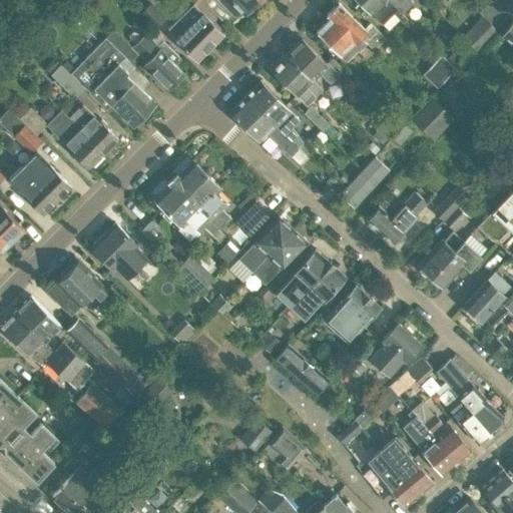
[(201,13),(211,22),(216,18),(197,0),(193,4),(202,13),(201,13)]
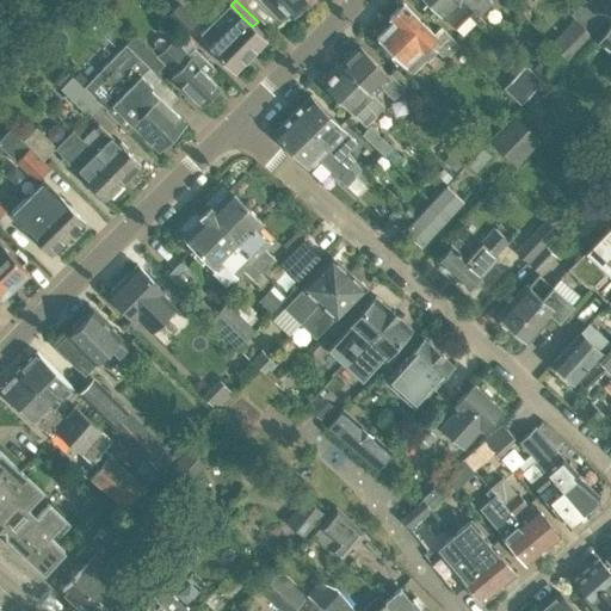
[(290,17),(306,0),(261,0),(281,19),(287,13),(290,17)]
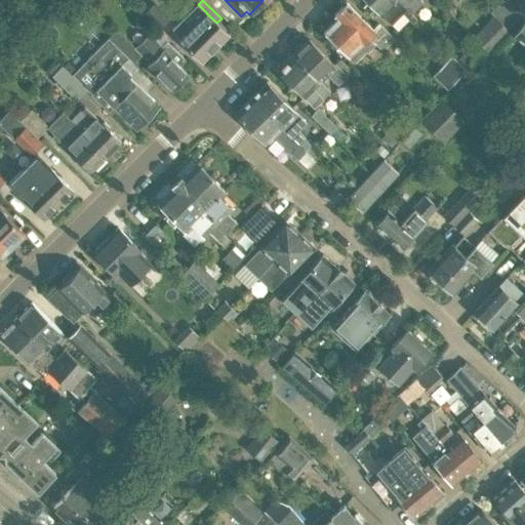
[(411,13),(398,0),(366,0),(392,25),(403,12),(413,23),(417,18),(415,16),(411,13)]
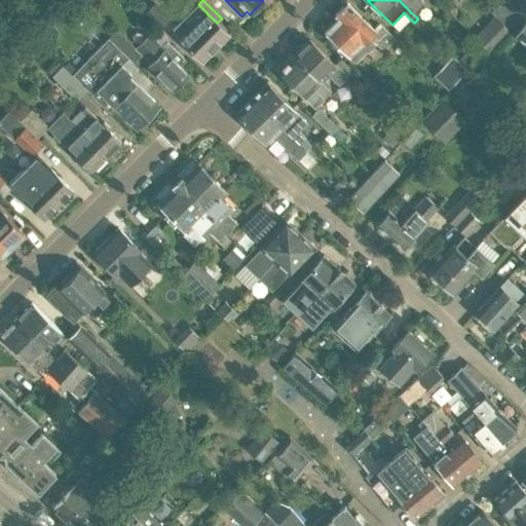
[(399,0),(412,13),(423,1),(422,0),(399,0)]
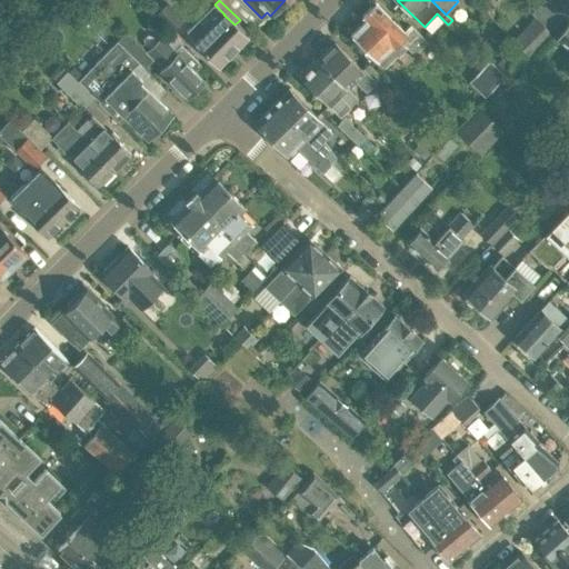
[(550,32),(568,12),(568,0),(545,0),(532,13),(536,18),(550,32)]
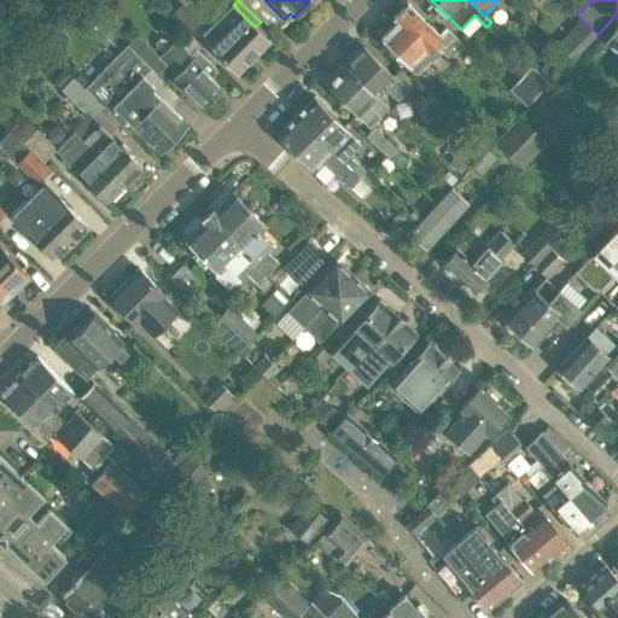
[(398,21),(382,38),(417,74),(430,60),(431,62),(442,52),(450,60),(465,46),(447,27),(439,34),(408,3),(394,16),(398,21)]
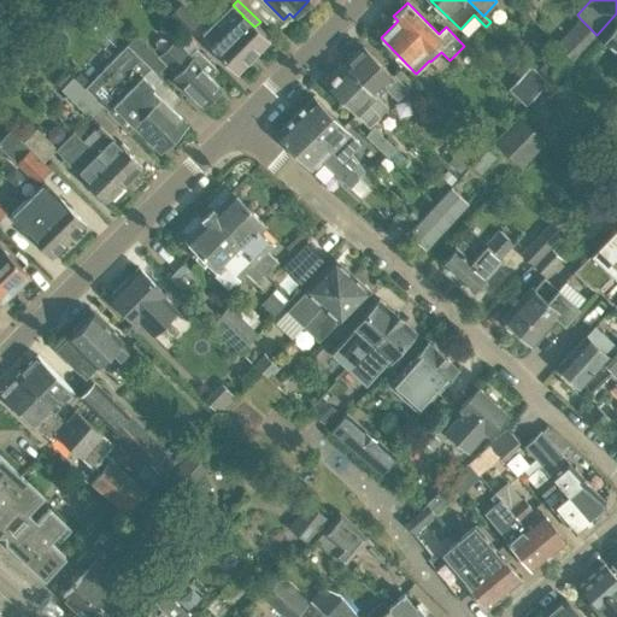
[(184,35),(199,21),(182,4),(168,18),(184,35)]
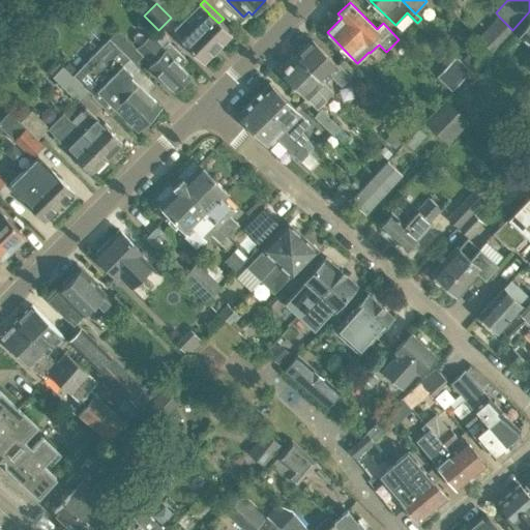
[(183,39),(181,40),(204,62),(231,35),(218,23),(208,13),(209,13),(200,4),(199,3),(174,29),(183,39)]
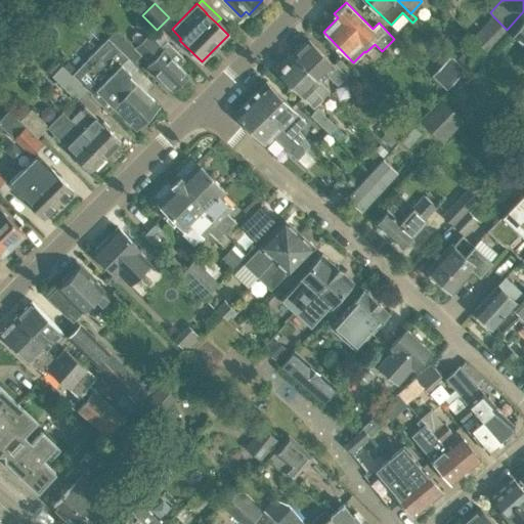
[(507,30),(493,16),(485,26),(498,38),(507,30)]
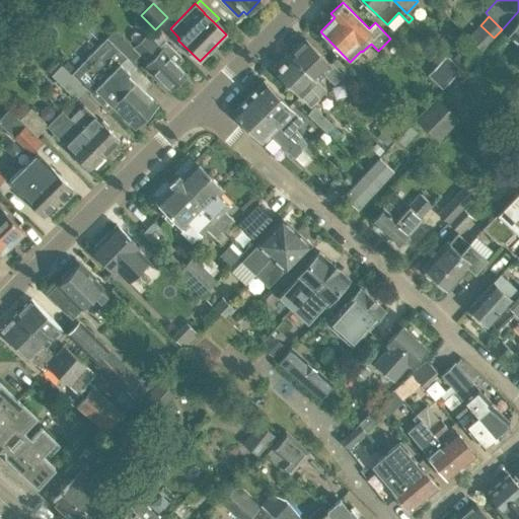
[(518,20),(508,35),(518,44),(518,50),(510,63),(518,69),(518,20)]
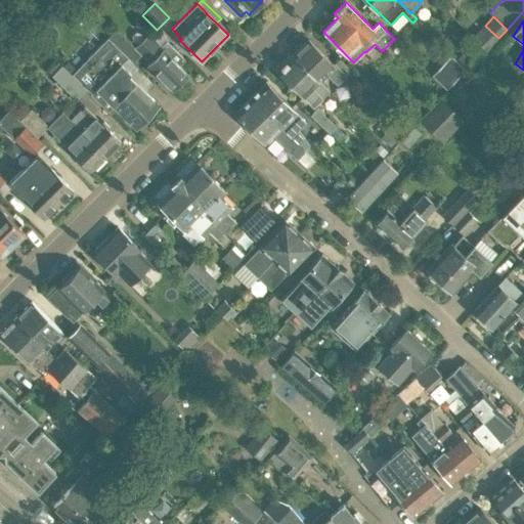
[(154,30),(135,48),(150,63),(147,66),(172,91),(188,75),(180,66),(185,60),(166,40),(169,37),(160,28),(156,31),(154,30)]
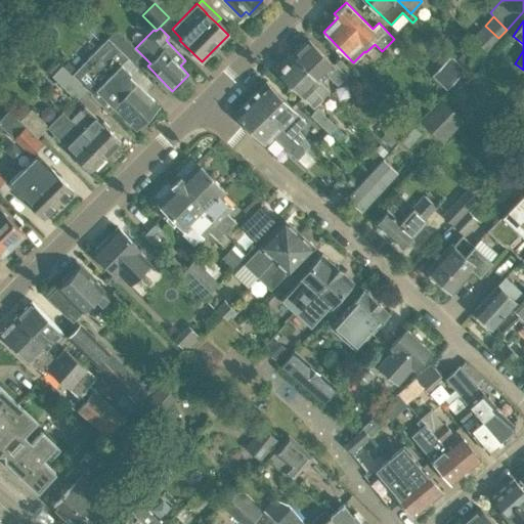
[(128,57),(107,38),(73,74),(92,93),(91,94),(108,112),(114,106),(135,128),(143,119),(148,119),(155,112),(156,107),(159,104),(129,76),(131,74),(122,64),(128,57)]
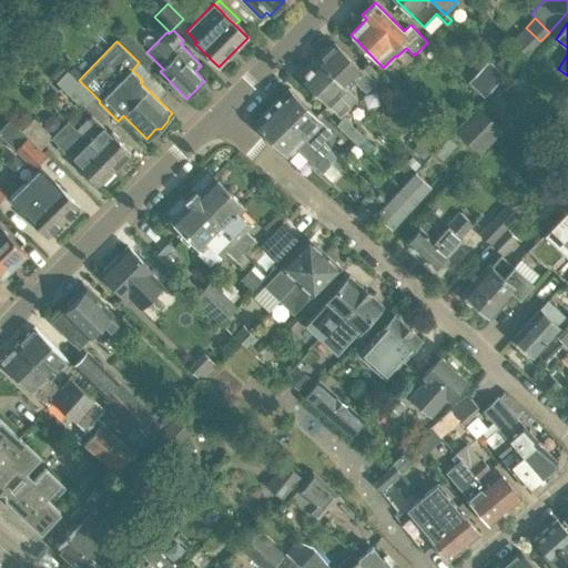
[(26,62),(36,53),(27,43),(17,52),(26,62)]
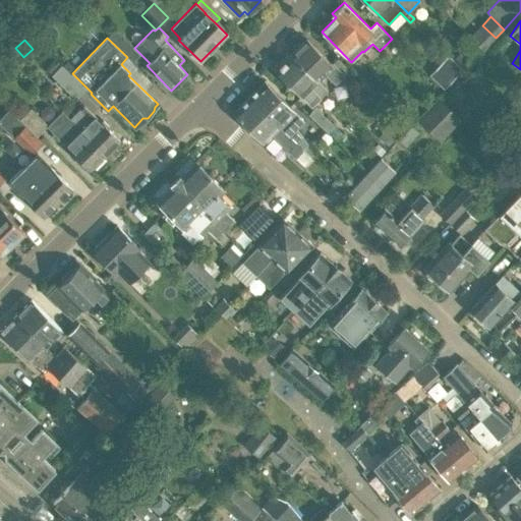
[(332,65),(307,40),(292,55),(317,80),(325,73),(336,84),(345,75),(333,64),(332,65)]
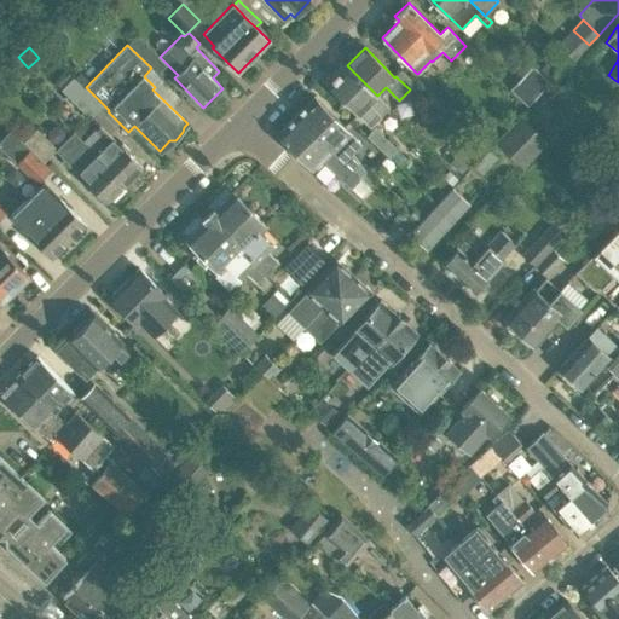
[(539,70),(549,80),(556,74),(547,63),(539,70)]
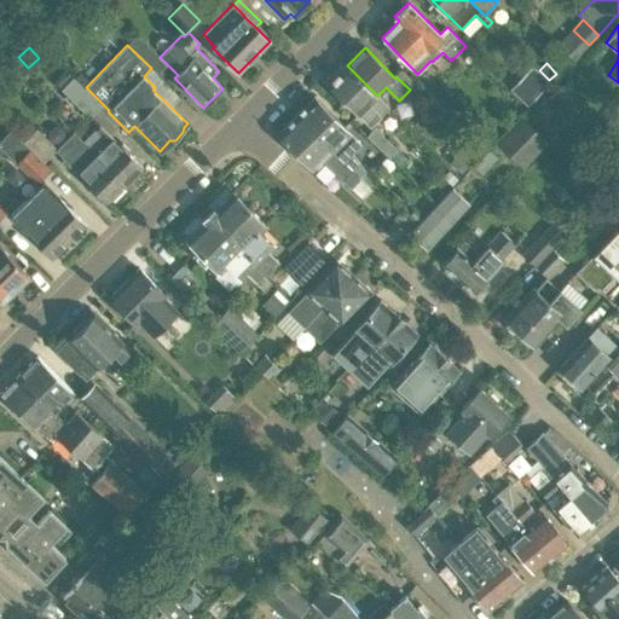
[(389,108),(377,96),(347,65),(328,84),(358,115),(359,114),(371,126),(389,108)]
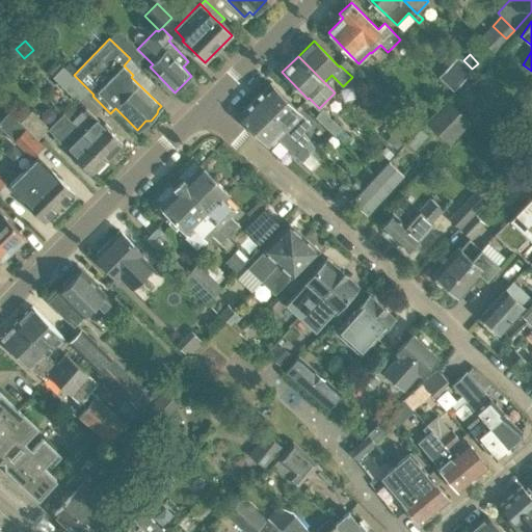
[(457,57),(440,77),(453,89),(471,71),(457,57)]
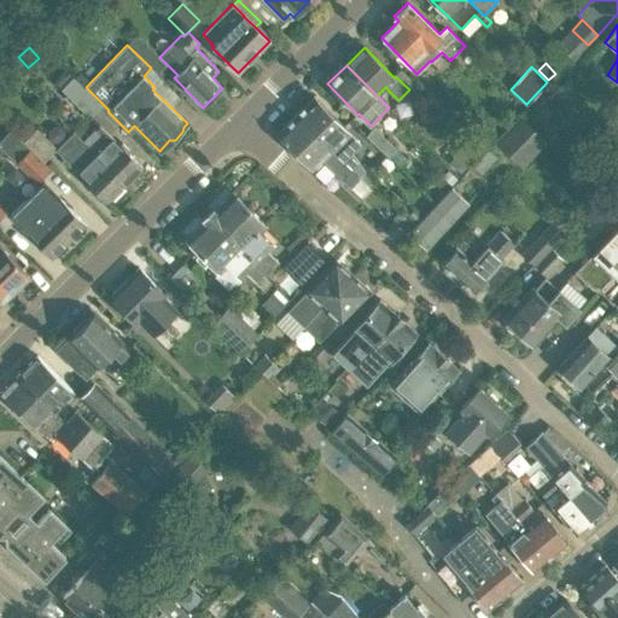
[(89,117),(101,105),(74,77),(62,89),(89,117)]
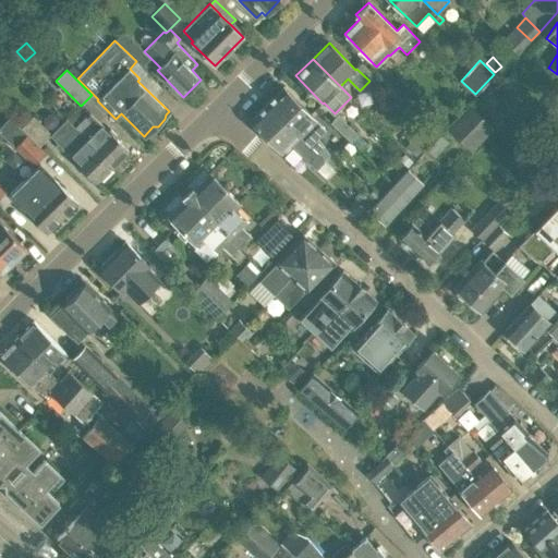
[(494,108),(504,96),(488,83),(478,94),(494,108)]
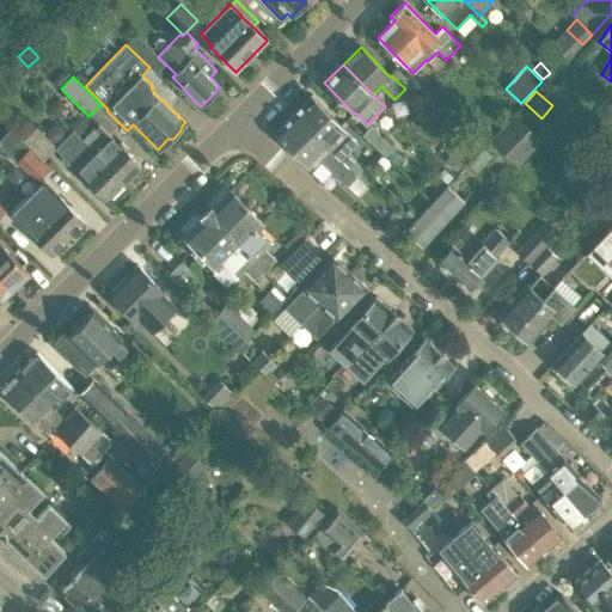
[(311,96),(293,114),(349,170),(355,176),(356,175),(365,183),(371,178),(362,169),(349,151),(357,142),(311,96)]
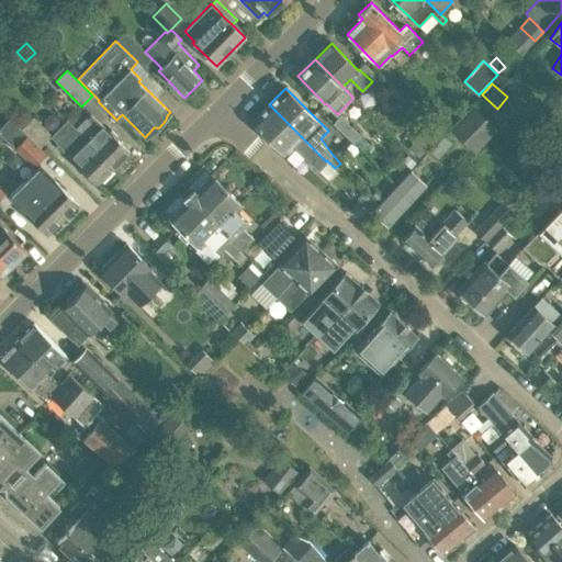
[(321,156),(269,104),(251,122),(284,154),(292,145),(329,182),(338,173),(326,161),(321,156)]
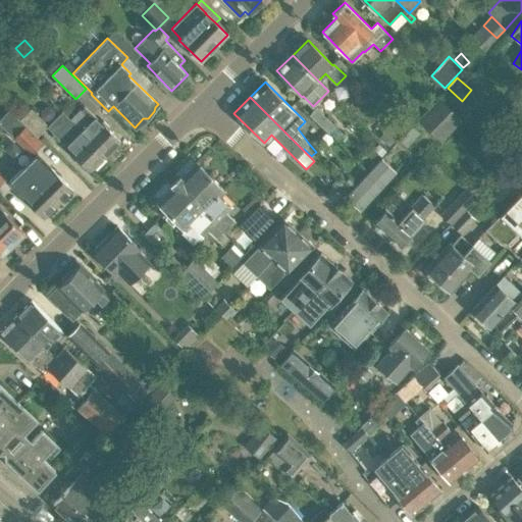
[(441,141),(462,120),(438,98),(418,118),(441,141)]
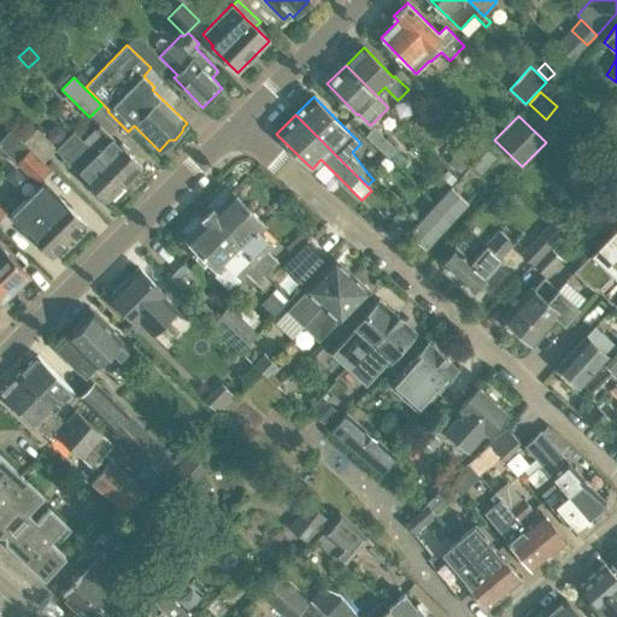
[(36,129),(29,123),(17,136),(43,162),(57,147),(37,129),(36,129)]
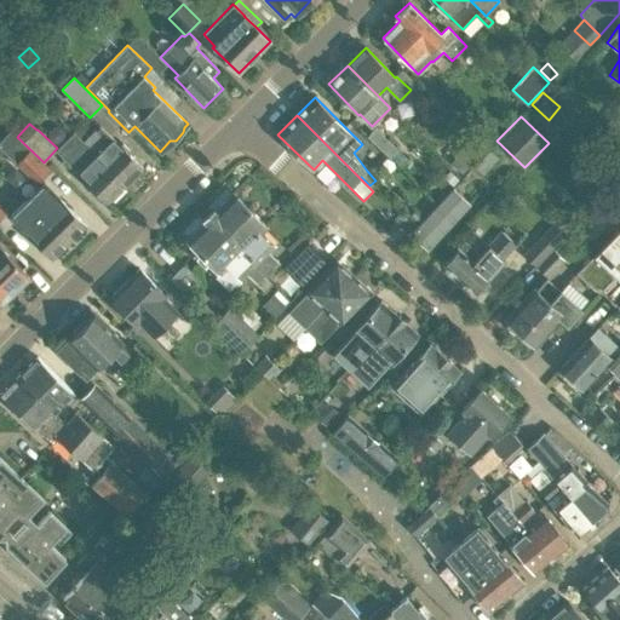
[(126,185),(143,168),(101,126),(84,143),(82,143),(126,185)]
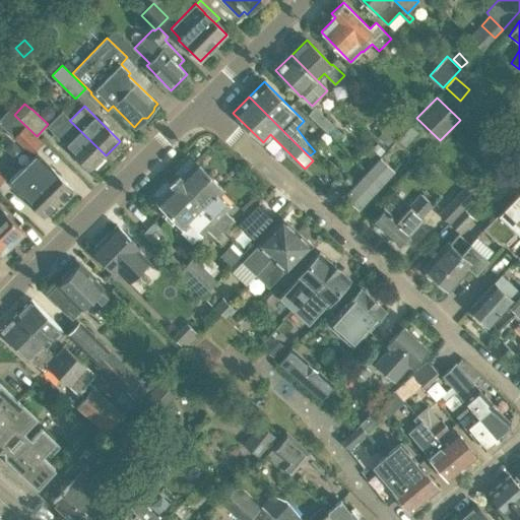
[(306,115),(325,133),(331,126),(319,114),(320,113),(313,107),(306,115)]
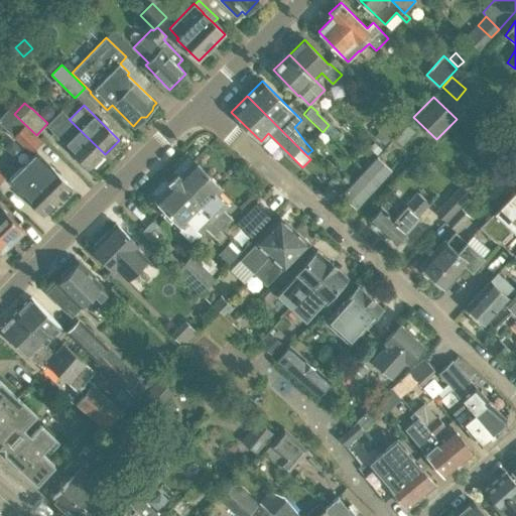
[(30,153),(42,140),(36,135),(14,114),(11,111),(1,122),(15,135),(13,137),(30,153)]
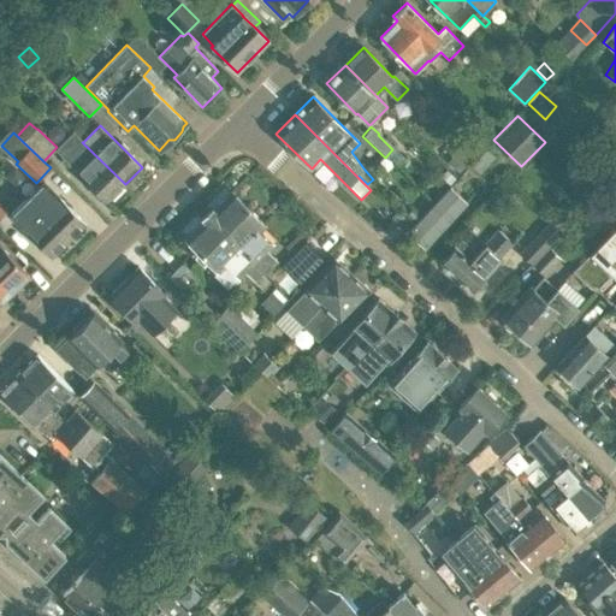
[(108,201),(125,184),(82,142),(83,142),(73,132),(55,149),(108,201)]
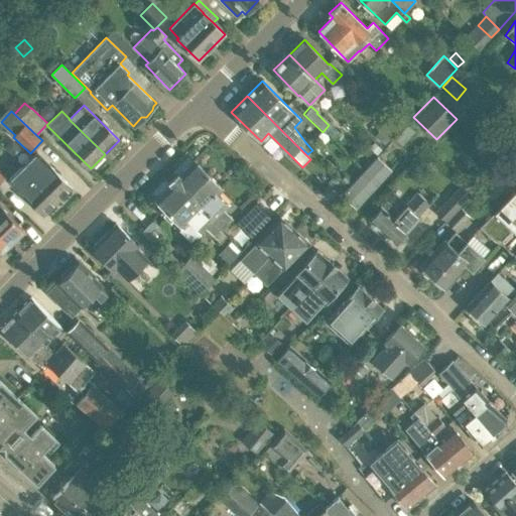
[(402,145),(415,131),(407,124),(397,136),(394,138),(402,145)]
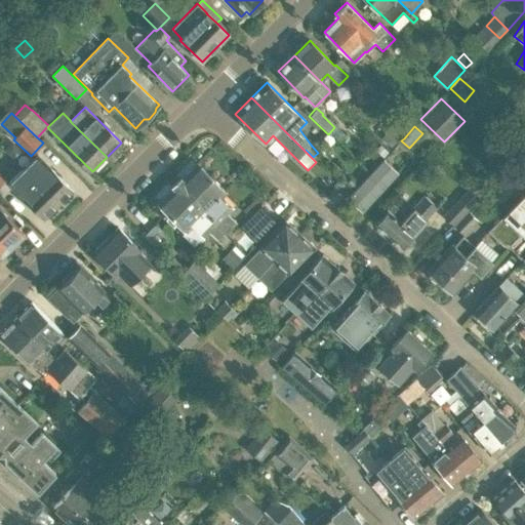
[(388,131),(381,137),(392,146),(397,139),(388,131)]
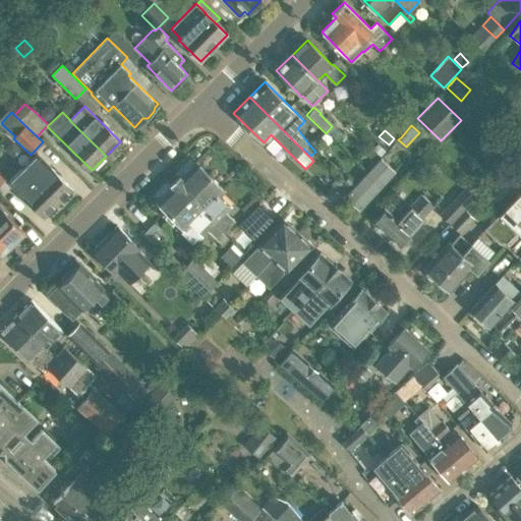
[(382,157),(386,152),(379,146),(374,151),(382,157)]
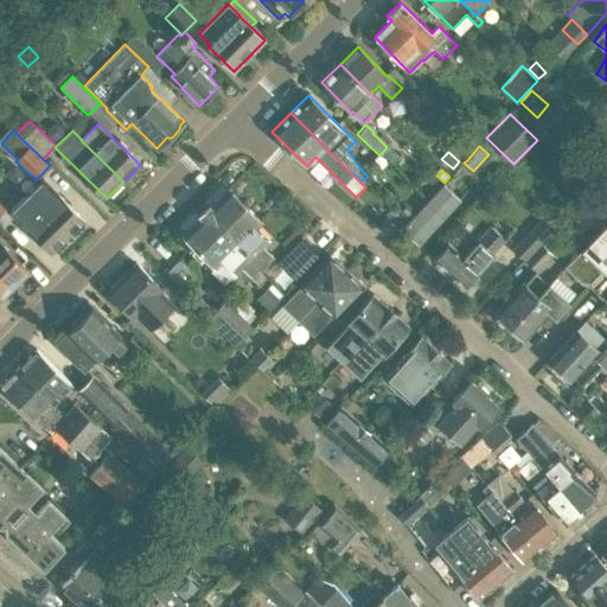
[(69,236),(84,221),(44,179),(27,195),(34,202),(69,236)]
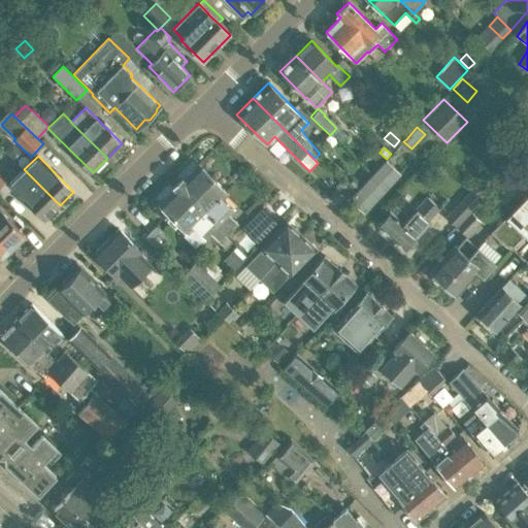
[(364,212),(401,173),(387,160),(362,187),(357,192),(350,199),(364,212)]
